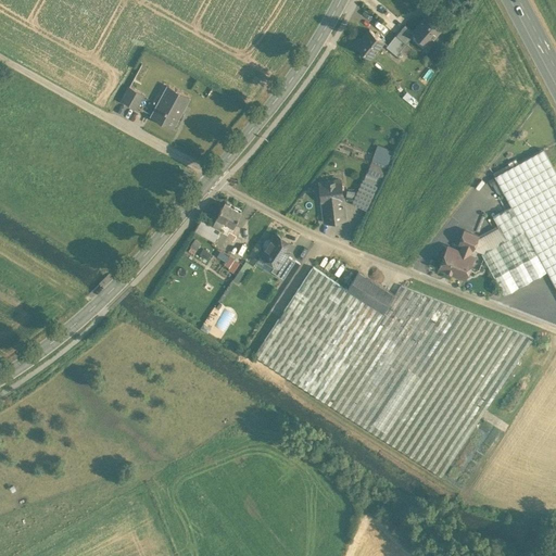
[(413,30),(412,30),(415,33),(428,43),(443,26),(428,13),(413,30)]
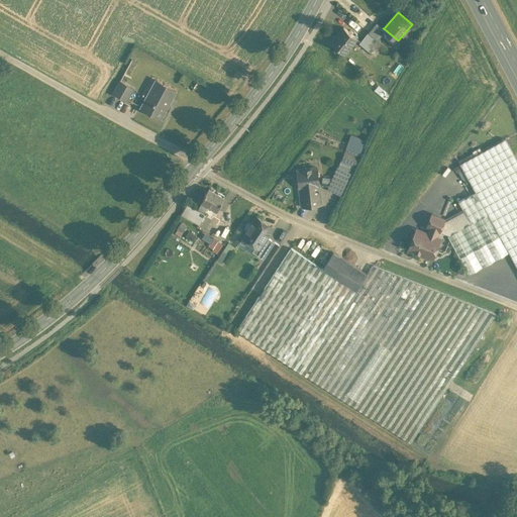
[(384,28),(377,22),(369,32),(378,39),(386,30),(383,28),(384,28)]
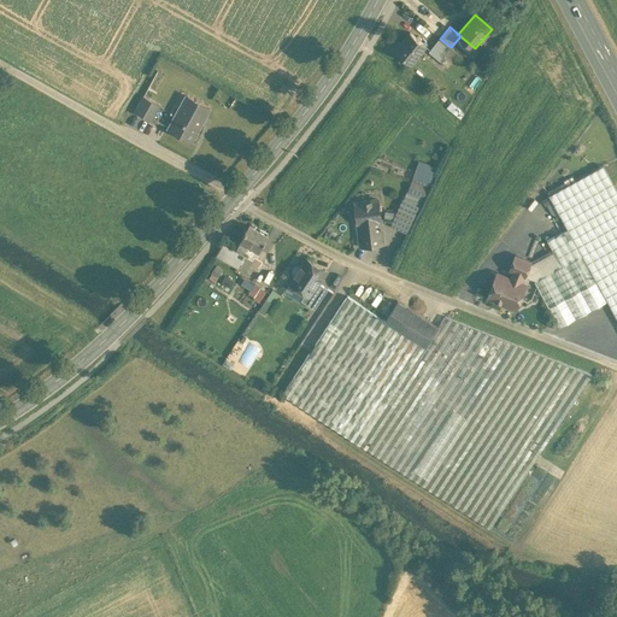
[(410,31),(401,42),(399,41),(393,48),(411,63),(425,45),(410,31)]
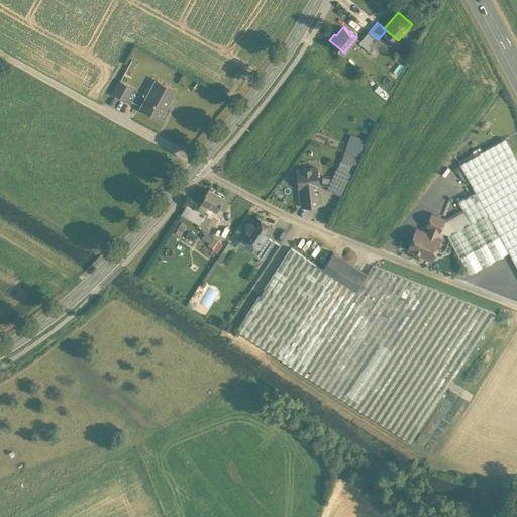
[(368,31),(359,42),(369,50),(378,39),(369,32),(368,31)]
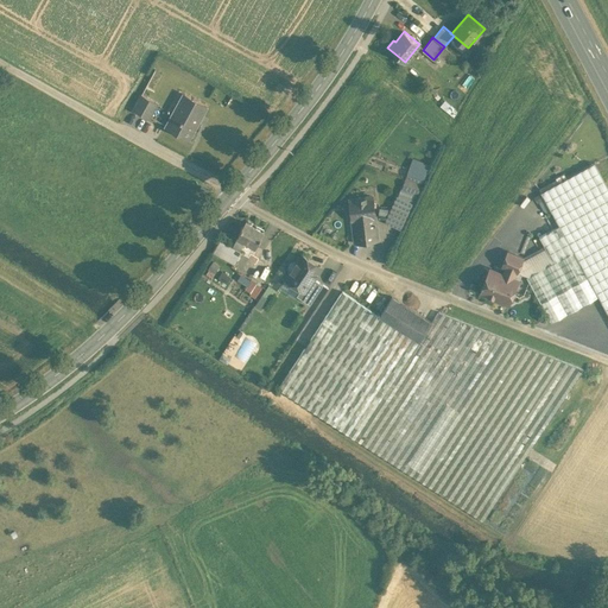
[(444,46),(434,59),(441,65),(451,52),(444,46)]
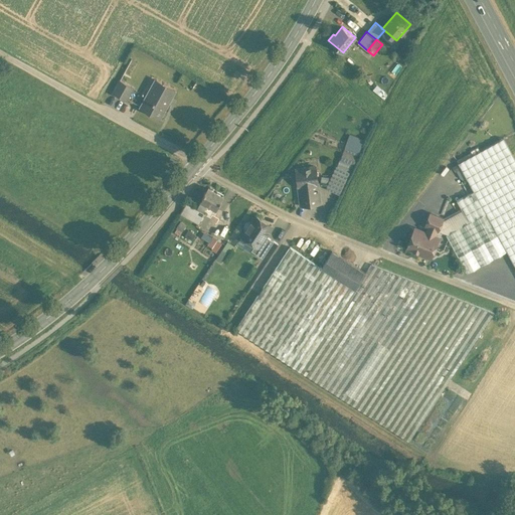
[(131,59),(123,75),(128,77),(137,61),(131,59)]
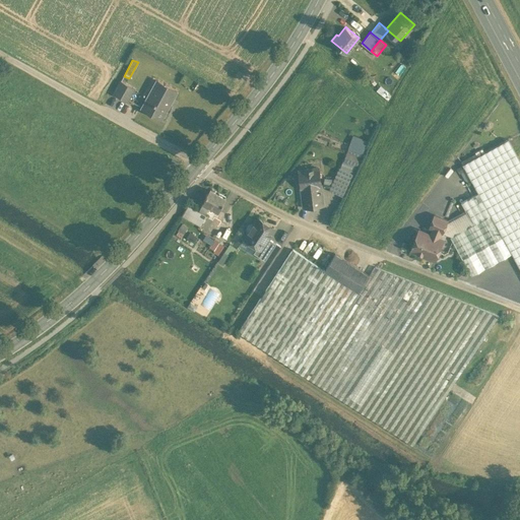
[(157,79),(142,108),(160,118),(177,89),(157,79)]
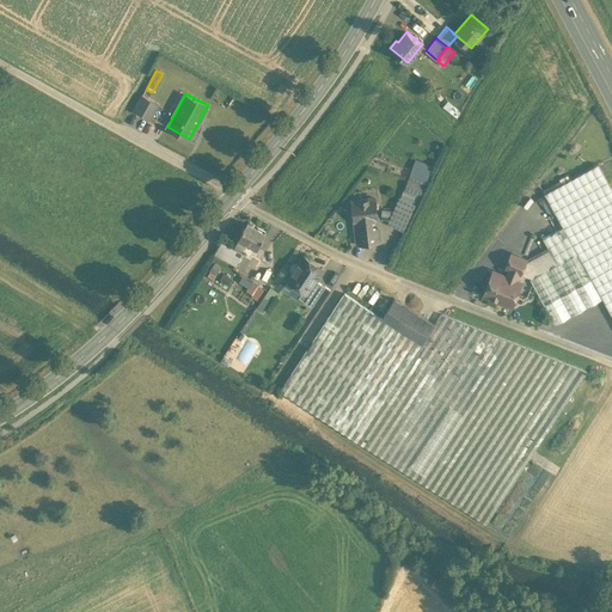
[(158,103),(142,95),(134,109),(150,117),(158,103)]
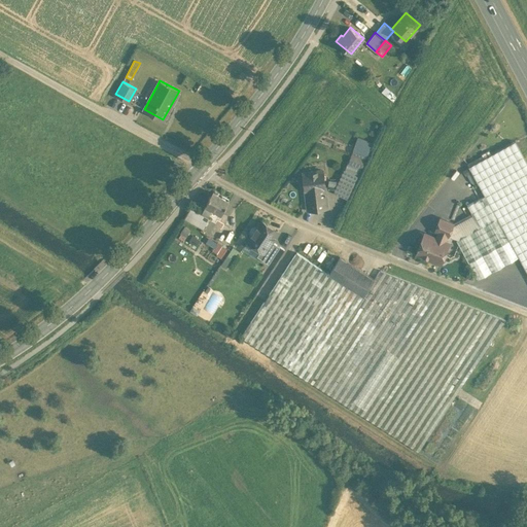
[(372,145),(360,141),(357,147),(355,146),(352,154),(356,156),(353,165),(361,168),(367,151),(370,151),(372,145)]
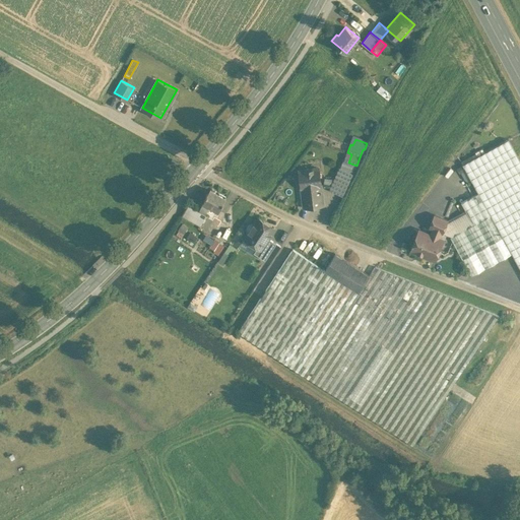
[(519,159),(509,139),(463,165),(478,193),(461,202),(473,223),(451,237),(471,275),(512,253),(519,267),(519,159)]
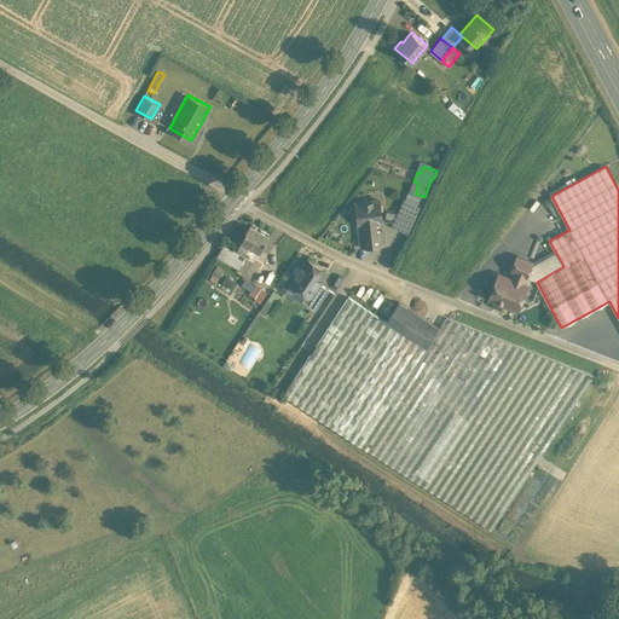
[(380,200),(356,203),(358,223),(359,223),(362,247),(385,244),(382,219),(380,200)]
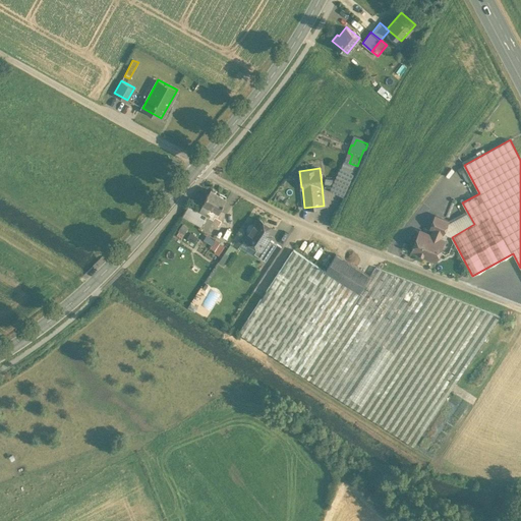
[(360,178),(345,172),(337,192),(352,198),(360,178)]
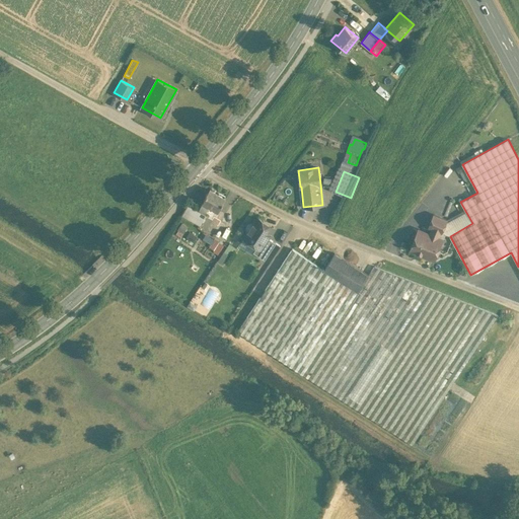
[(225,197),(210,189),(203,202),(199,210),(205,213),(209,205),(215,209),(218,210),(225,197)]
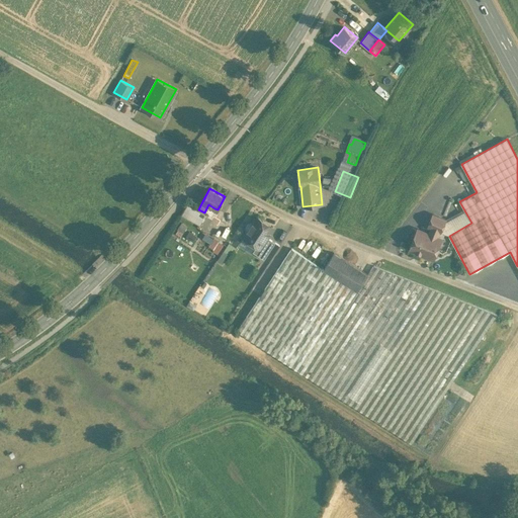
[(198,209),(187,203),(182,213),(199,224),(205,213),(204,212),(198,209)]
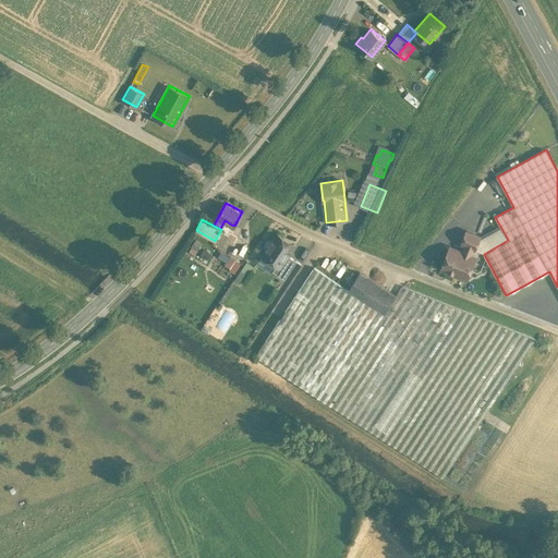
[(225,220),(220,229),(221,230),(226,233),(231,225),(225,220)]
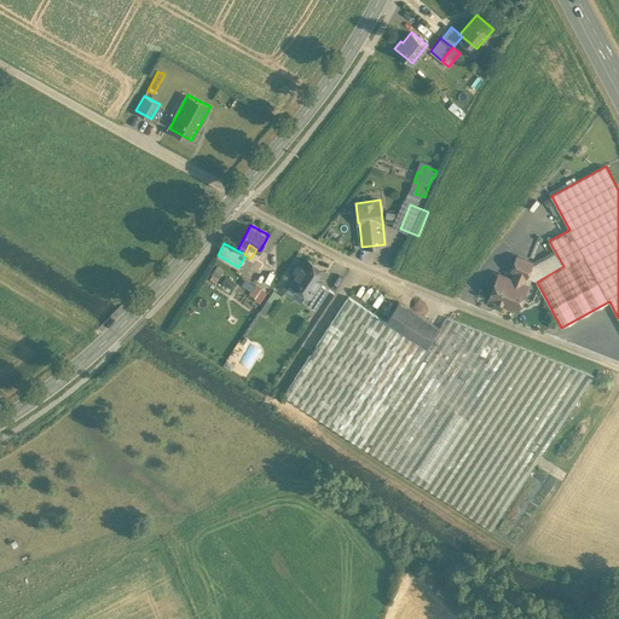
[(533,261),(518,255),(512,270),(516,272),(525,276),(527,276),(533,261)]
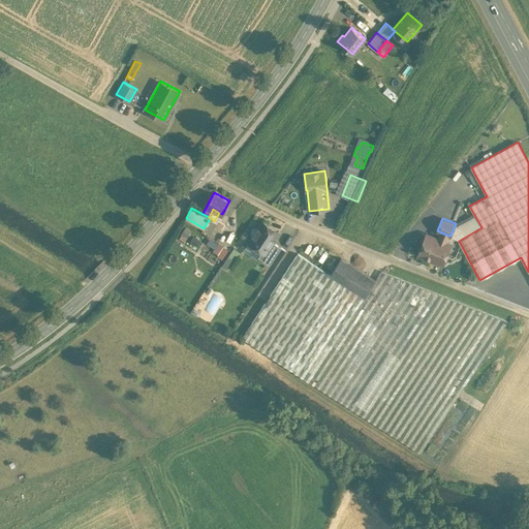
[(277,230),(261,221),(257,227),(256,227),(253,227),(251,230),(252,234),(253,235),(248,242),(262,250),(266,253),(273,242),(277,236),(274,234),(277,230)]
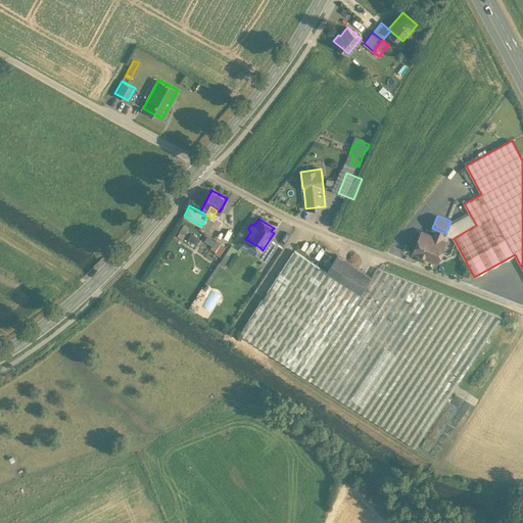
[(185,236),(188,226),(182,224),(179,234),(185,236)]
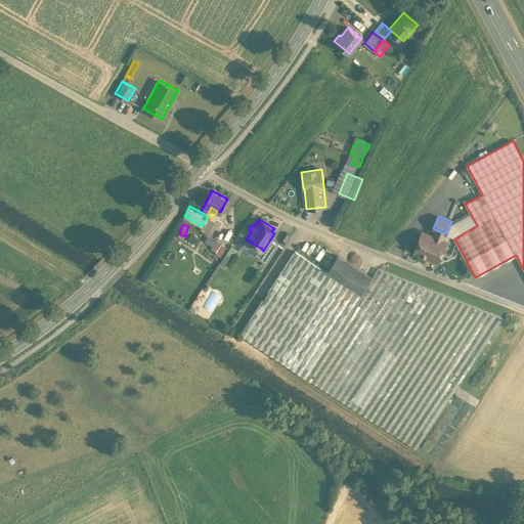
[(437,230),(434,236),(422,231),(413,252),(439,261),(440,259),(442,258),(444,254),(443,251),(446,242),(441,239),(444,233),(437,230)]
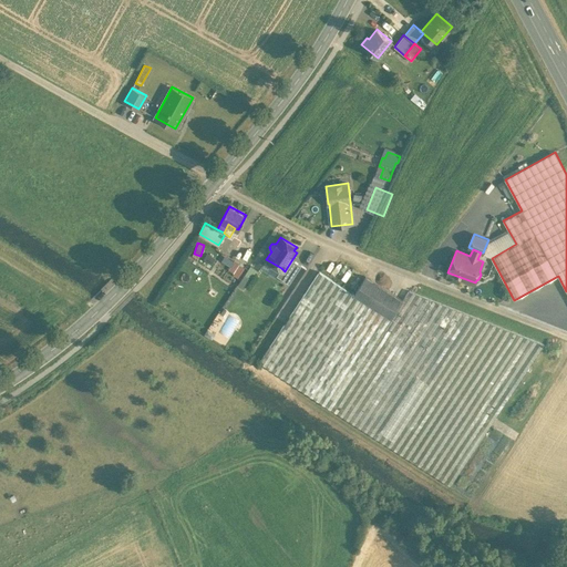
[(292,259),(285,271),(281,268),(277,275),(289,284),(301,265),(292,259)]
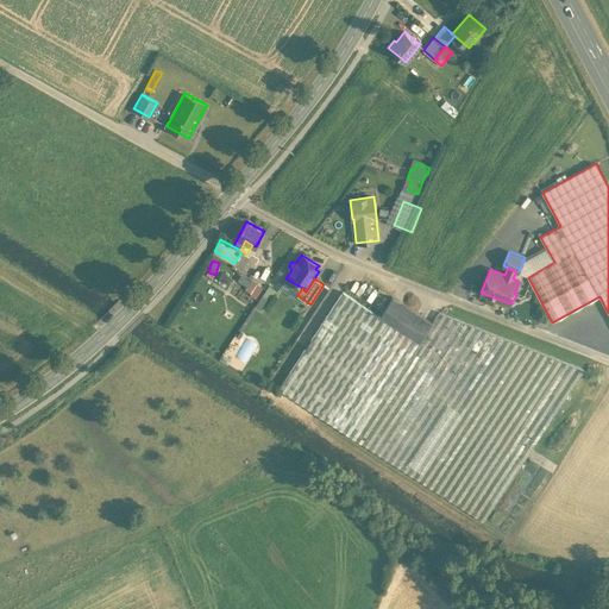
[(257,283),(250,294),(255,297),(262,287),(257,283)]
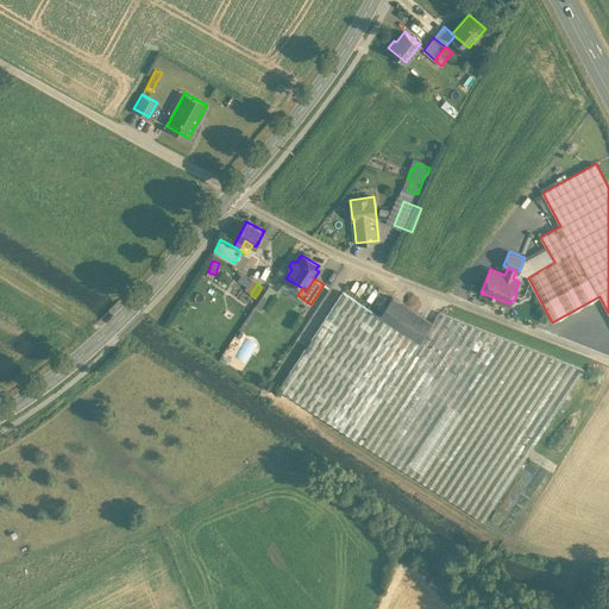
[(262,287),(255,297),(252,302),(259,307),(270,292),(262,287)]
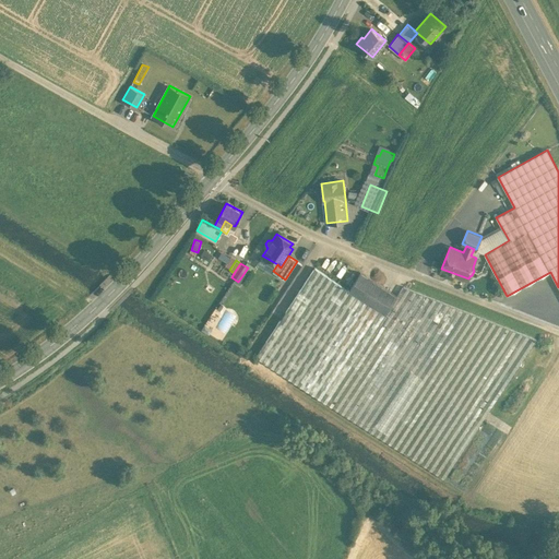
[(536,339),(403,286),(397,295),(384,314),(379,310),(379,309),(348,290),(348,289),(314,268),(256,356),(444,478),(536,339)]
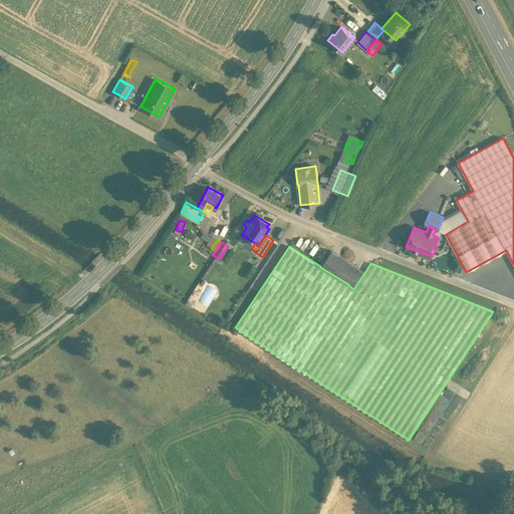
[(365,271),(331,250),(320,266),(320,267),(348,284),(348,285),(353,289),(365,271)]
